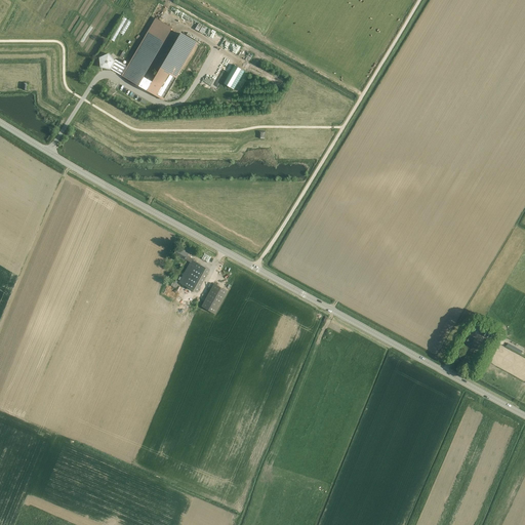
[(121,16),(111,40),(116,42),(126,18),(121,16)]
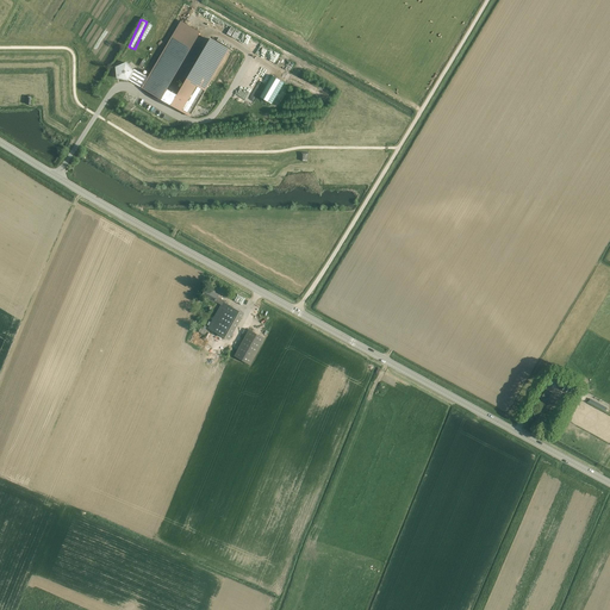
[(142,88),(191,117),(230,50),(211,38),(187,80),(190,81),(180,97),(167,89),(200,32),(181,22),(148,78),(135,69),(134,70),(126,63),(117,67),(118,78),(129,80),(142,88)]
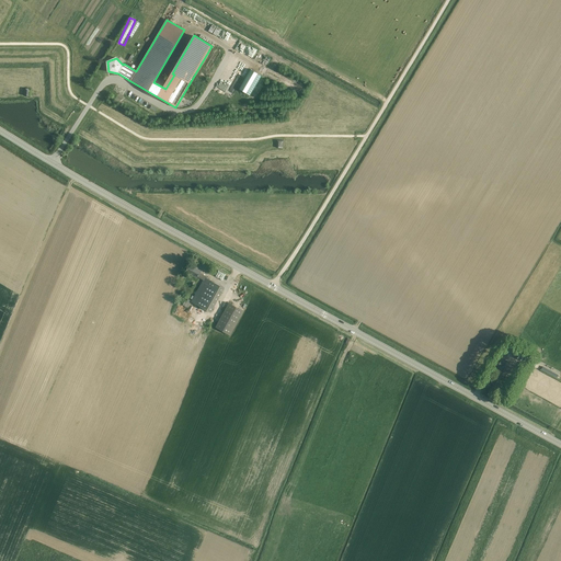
[(201,271),(190,265),(186,272),(197,278),(197,277),(203,281),(191,301),(210,312),(225,288),(206,278),(207,277),(199,273),(201,271)]
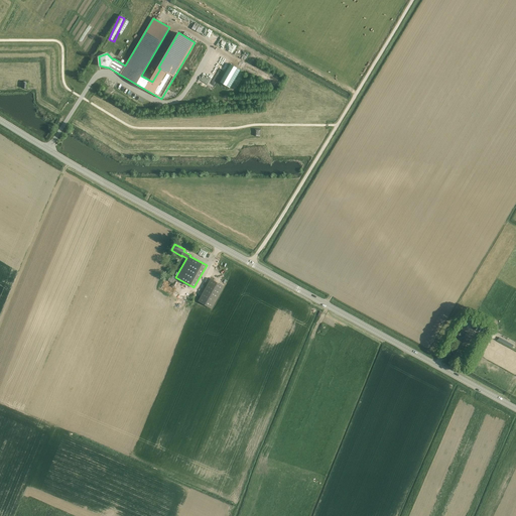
[(168,272),(167,276),(169,277),(168,280),(173,283),(175,280),(173,279),(175,276),(169,274),(170,273),(168,272)]
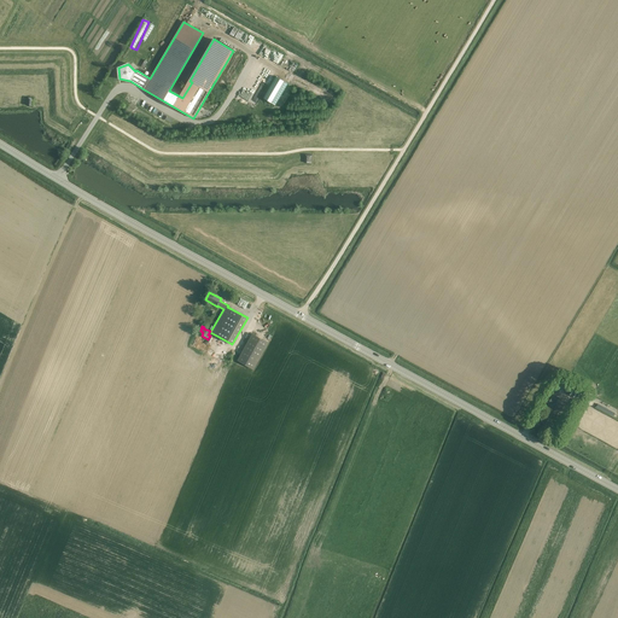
[(252,334),(238,361),(254,369),(268,343),(252,334)]
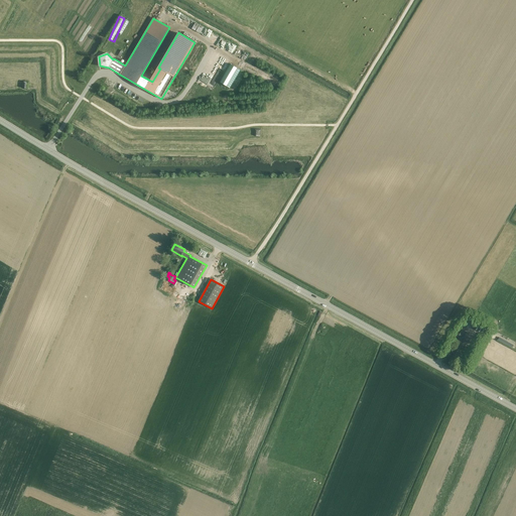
[(339,324),(329,317),(326,321),(337,328),(339,324)]
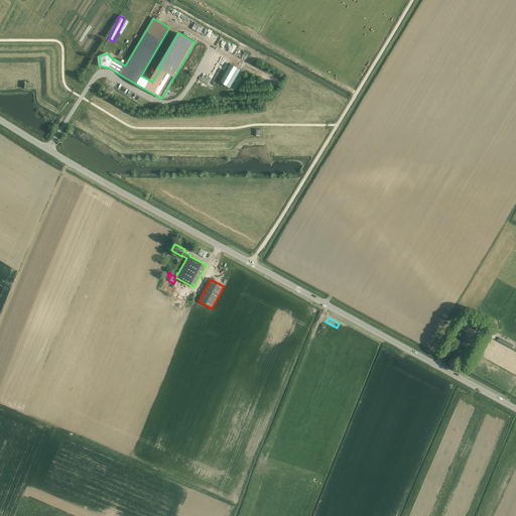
[(488,327),(491,329),(493,326),(480,318),(474,330),(483,335),(488,327)]
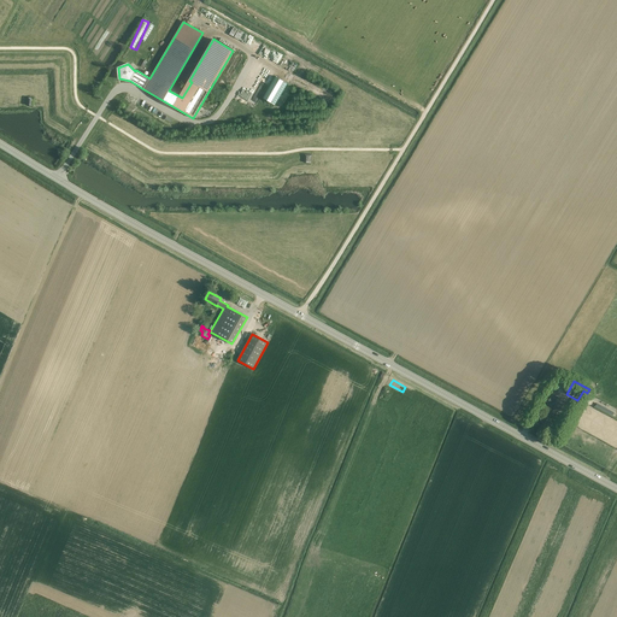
[(552,395),(550,399),(547,404),(559,411),(565,401),(558,398),(557,399),(552,395)]
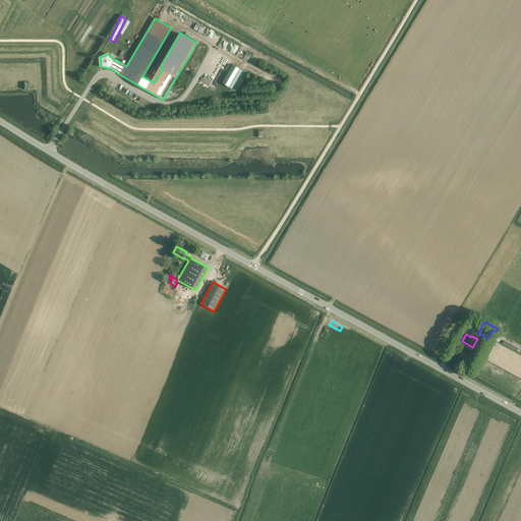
[(488,345),(494,348),(499,338),(494,336),(488,345)]
